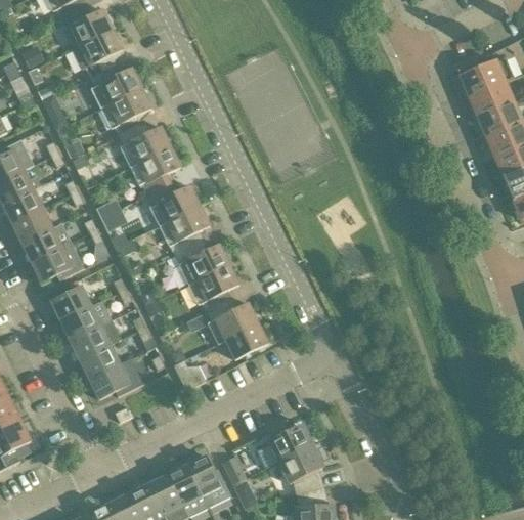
[(48,0),(53,10),(56,8),(61,17),(87,5),(85,0),(48,0)]
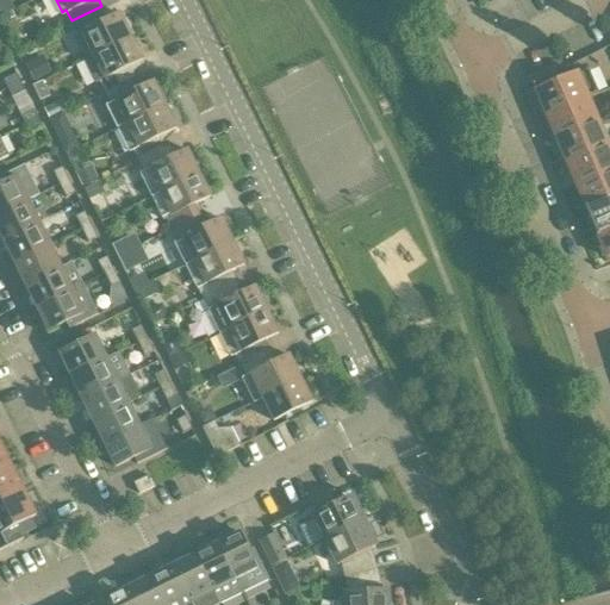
[(101,6),(72,20),(78,32),(82,30),(93,52),(131,33),(120,10),(107,17),(101,6)]
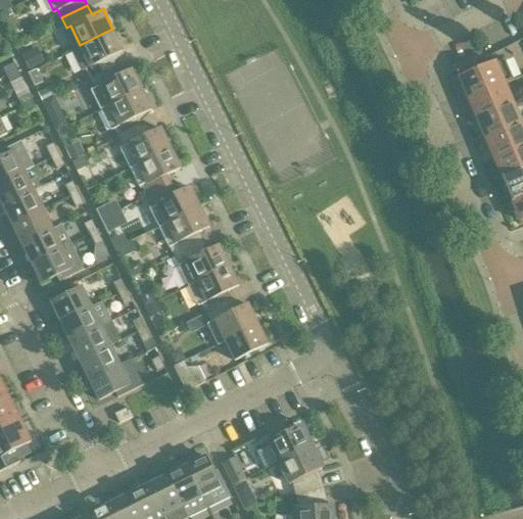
[(80,45),(70,49),(81,69),(86,67),(90,76),(102,71),(116,63),(111,54),(123,49),(112,29),(80,45)]
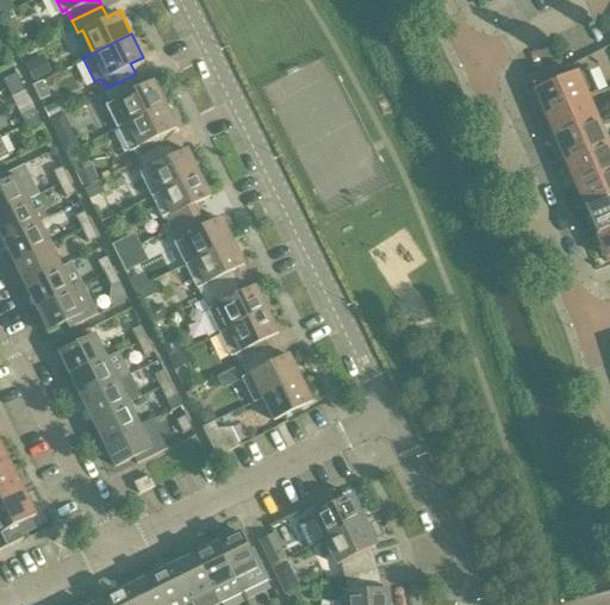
[(38,54),(24,61),(33,79),(47,72),(38,54)]
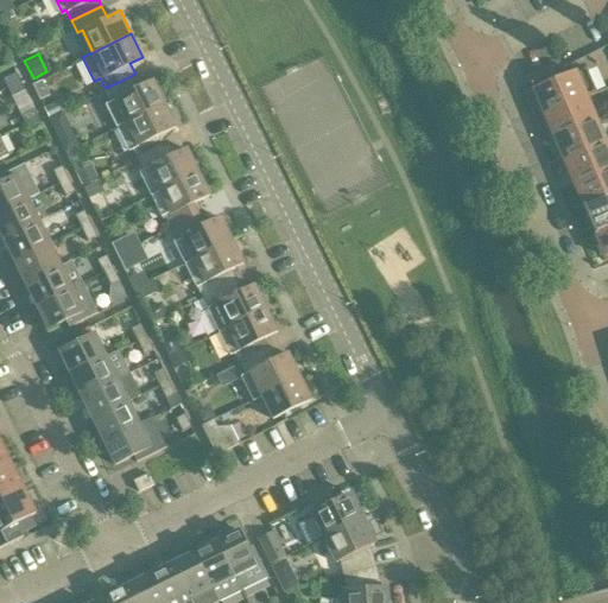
[(586,94),(587,94),(597,89),(587,64),(533,87),(544,112),(586,94)]
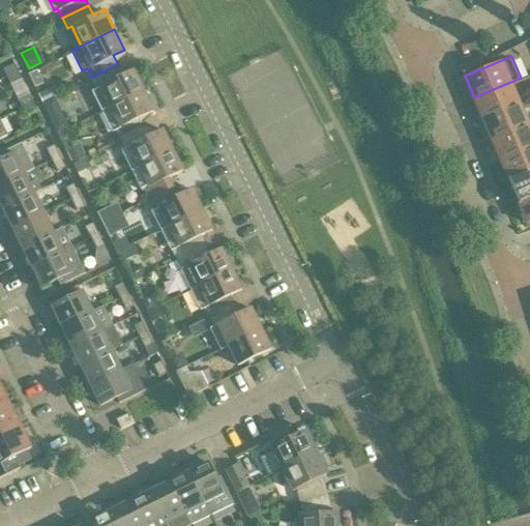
[(3,66),(7,74),(18,68),(15,61),(3,66)]
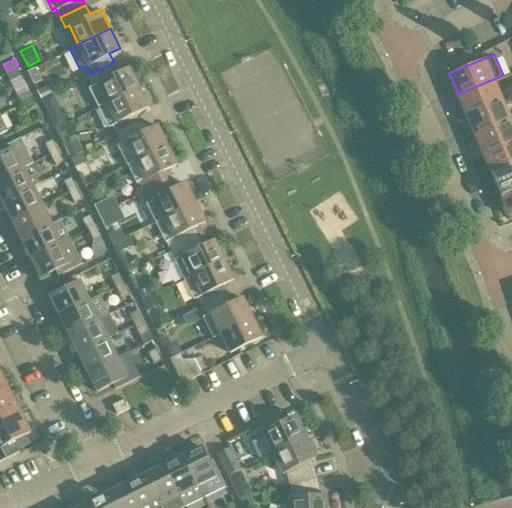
[(100,69),(88,74),(93,84),(90,86),(99,105),(139,85),(129,66),(118,71),(114,62),(100,69)]
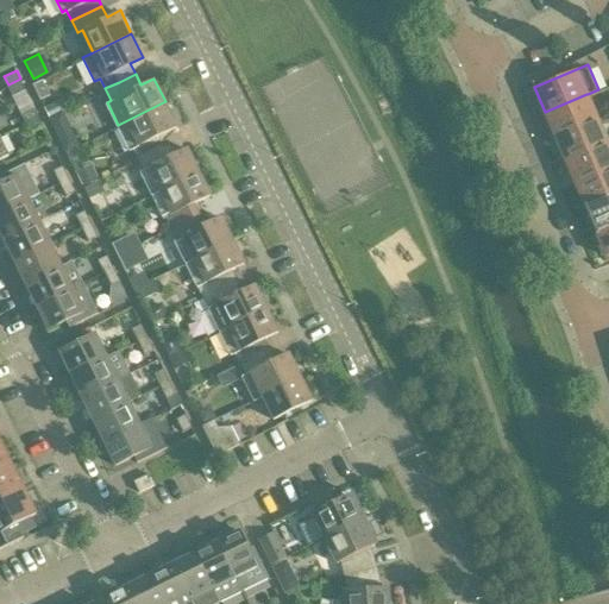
[(25,87),(20,79),(8,85),(12,93),(25,87)]
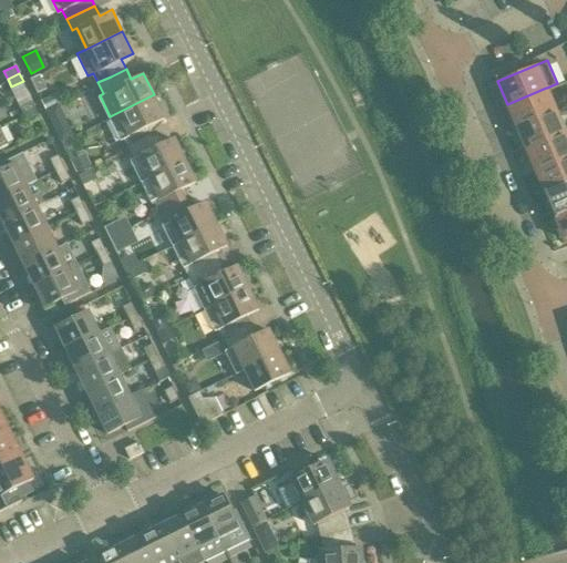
[(516,126),(556,109),(547,88),(546,88),(507,104),(516,126)]
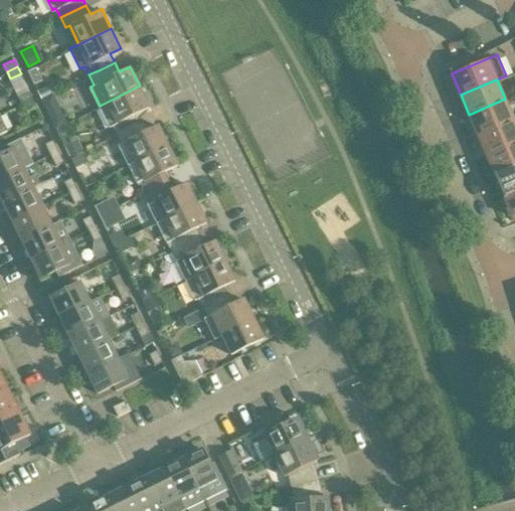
[(37,89),(36,89),(41,99),(52,94),(55,92),(51,81),(37,89)]
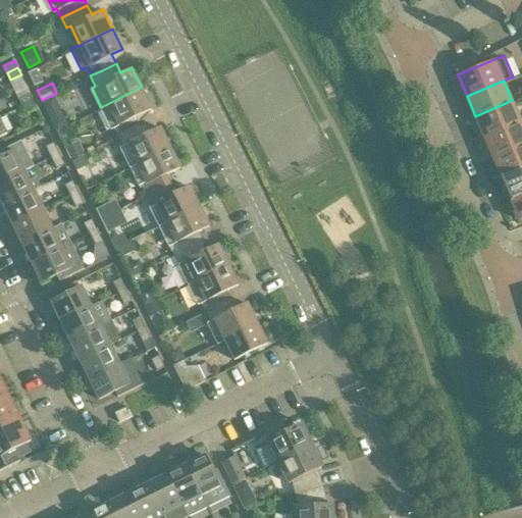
[(142,87),(101,107),(111,126),(114,125),(118,135),(131,128),(145,121),(141,112),(151,107),(142,87)]
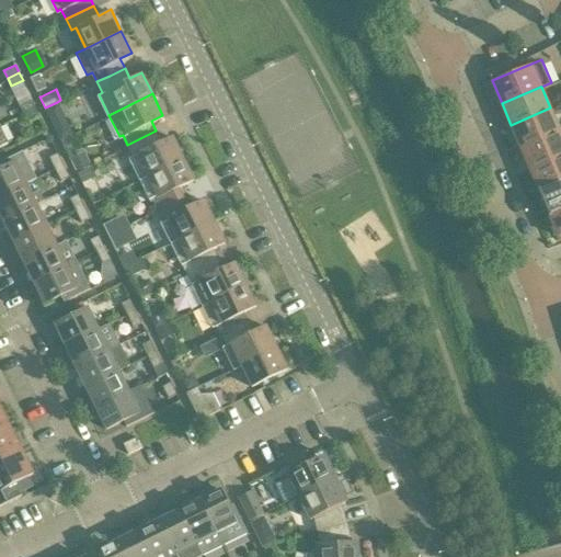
[(20,104),(24,112),(35,105),(32,98),(20,104)]
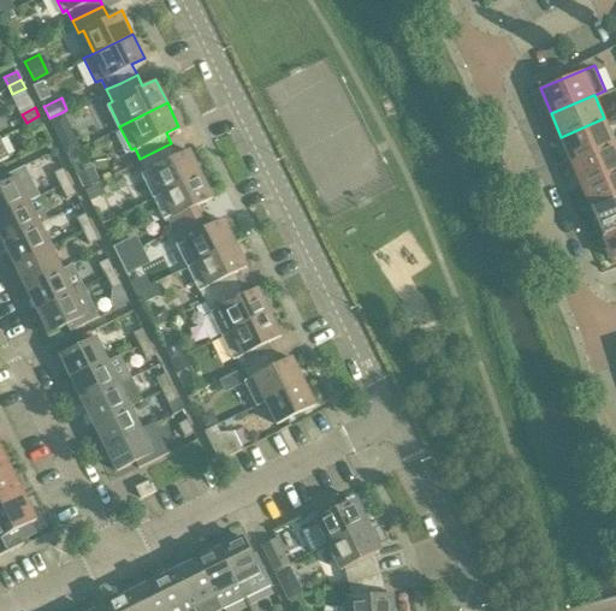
[(66,119),(63,112),(49,118),(55,131),(57,130),(64,128),(66,119)]
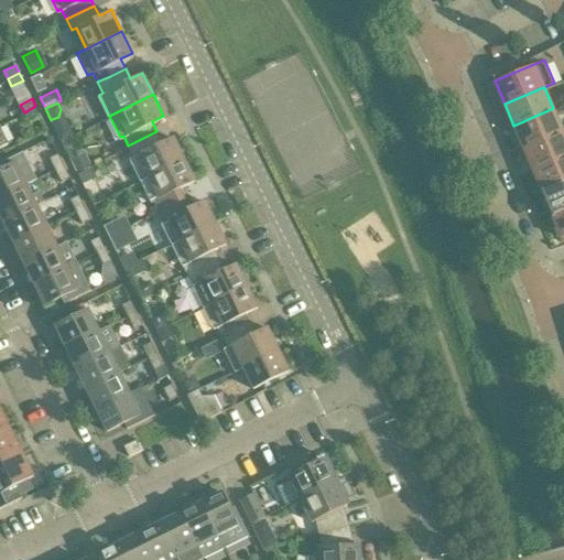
[(40,115),(35,106),(24,112),(28,120),(40,115)]
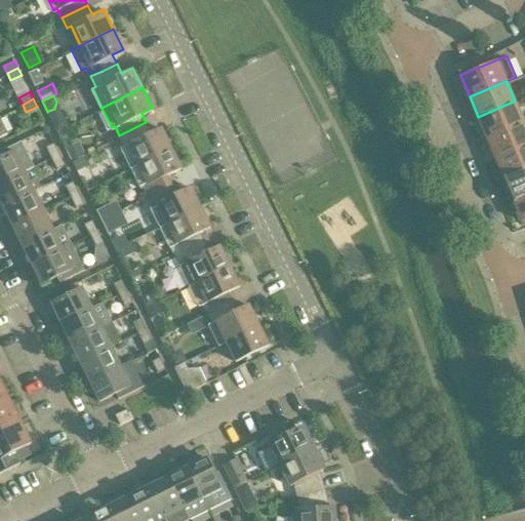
[(515,101),(478,117),(487,137),(523,121),(515,101)]
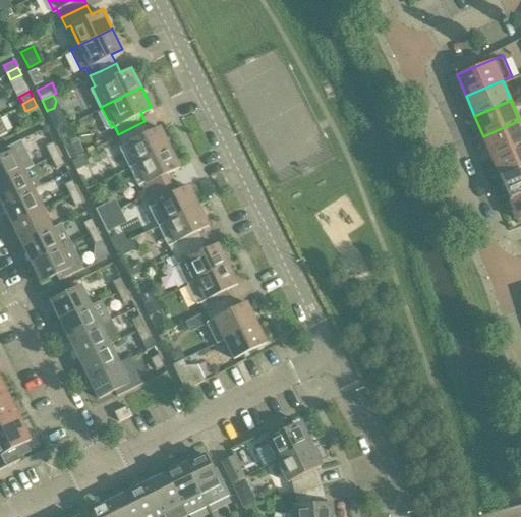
[(491,156),(520,144),(520,124),(519,120),(483,136),(491,156)]
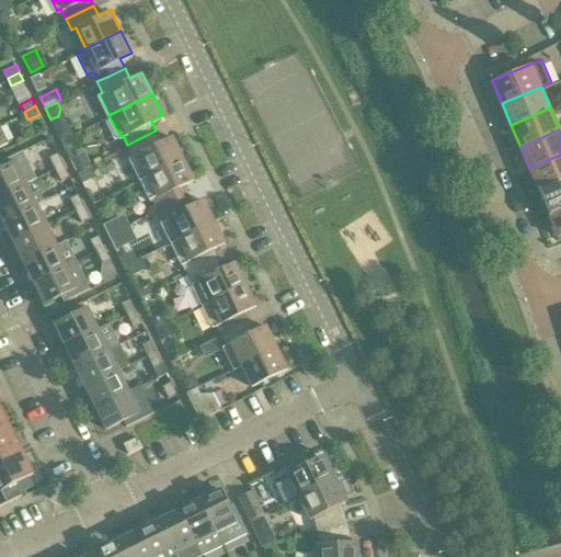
[(140,138),(127,145),(133,155),(129,157),(140,178),(183,157),(172,135),(161,140),(156,131),(140,138)]
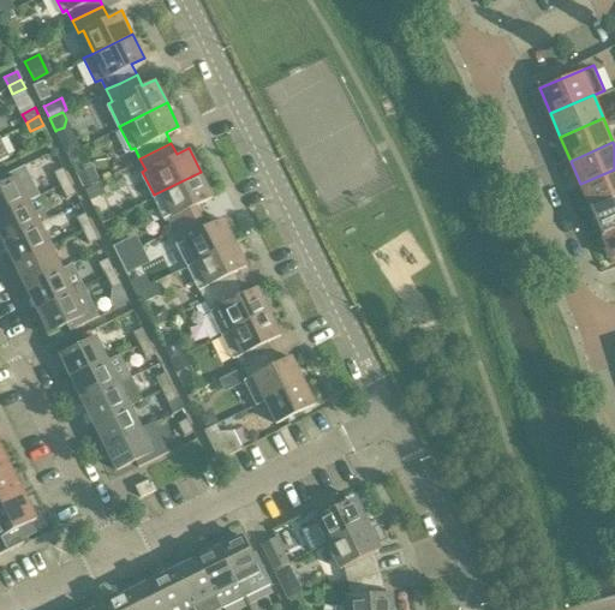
[(40,192),(25,162),(0,174),(0,211),(28,198),(40,192)]
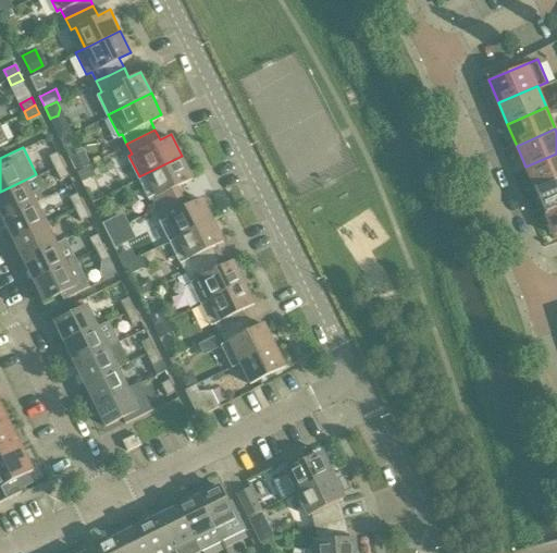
[(48,154),(54,166),(63,161),(57,149),(48,154)]
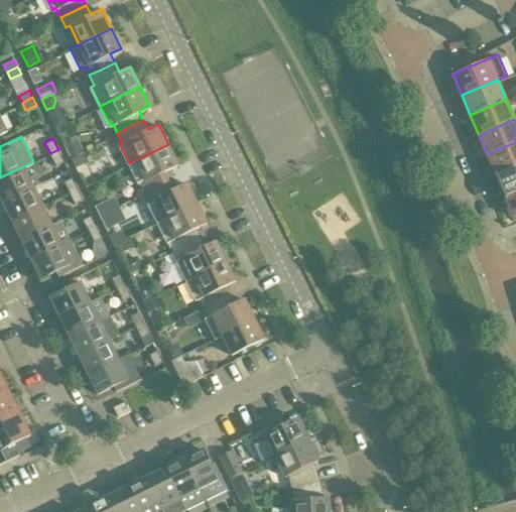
[(515,142),(487,154),(495,172),(496,174),(515,165),(515,142)]
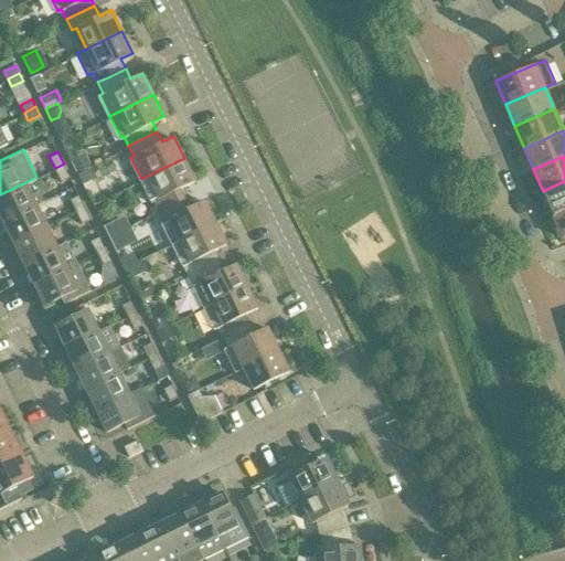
[(184,158),(141,179),(151,201),(155,199),(159,209),(188,196),(183,184),(195,179),(184,158)]
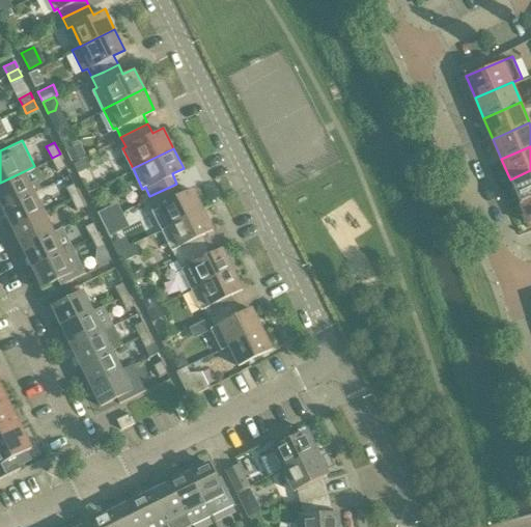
[(57,169),(65,165),(60,154),(52,158),(57,169)]
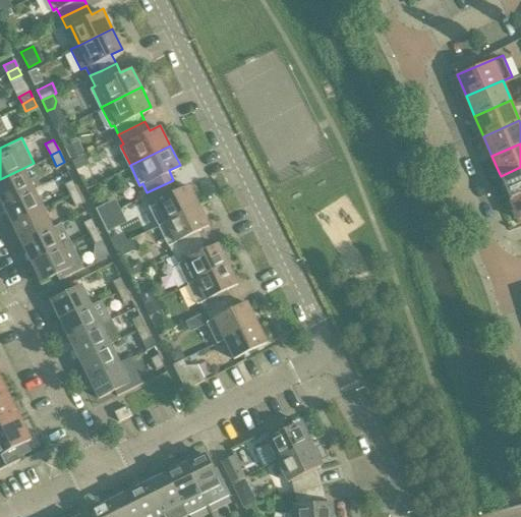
[(509,196),(520,191),(520,167),(501,176),(509,196)]
